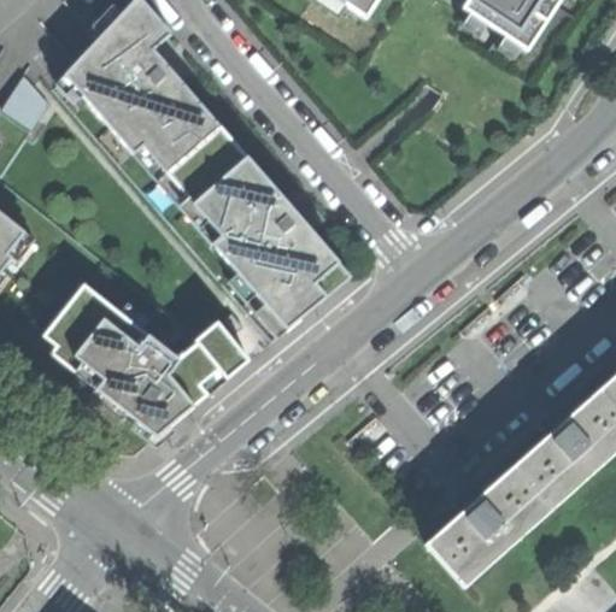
[(172,30),(145,0),(132,0),(65,71),(287,328),(352,275),(283,195),(175,70),(154,47),(172,30)]
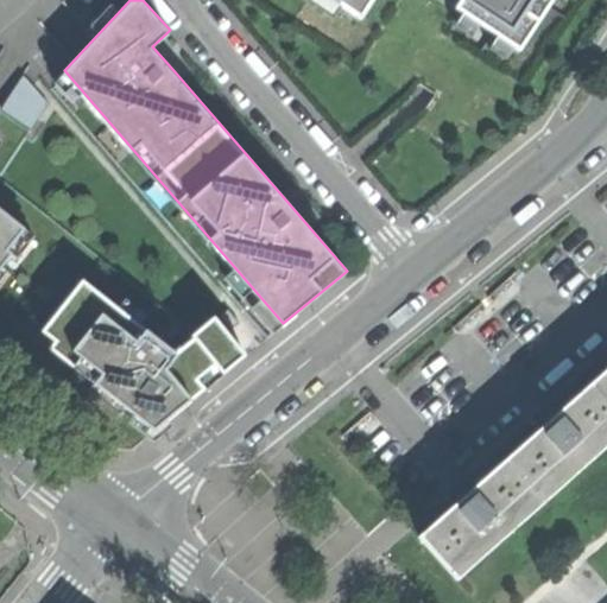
[(311,0),(335,16),(343,2),(340,0),(311,0)]
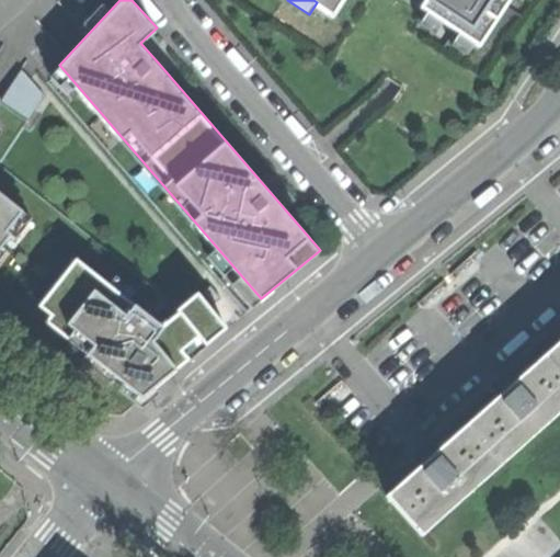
[(313,0),(317,2),(334,14),(343,0),(313,0)]
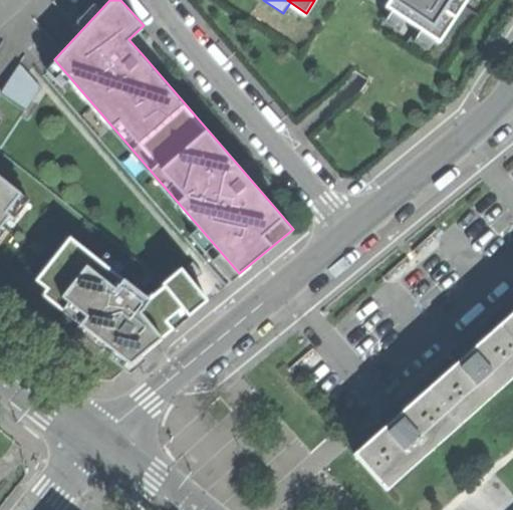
[(388,0),(386,4),(393,8),(407,18),(421,27),(414,37),(429,47),(436,37),(440,40),(465,0),(388,0)]
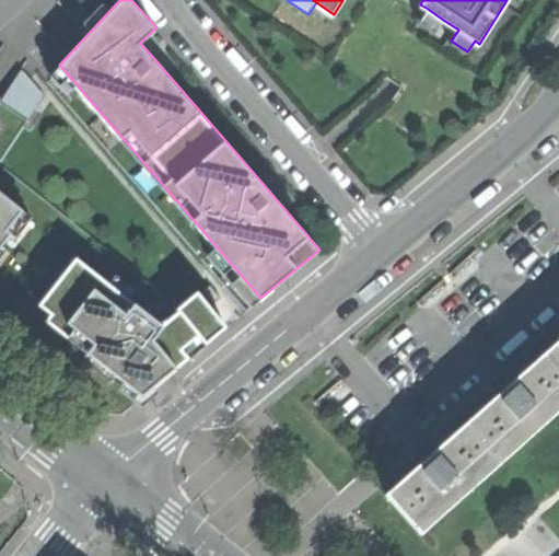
[(435,31),(443,20),(428,9),(420,20),(435,31)]
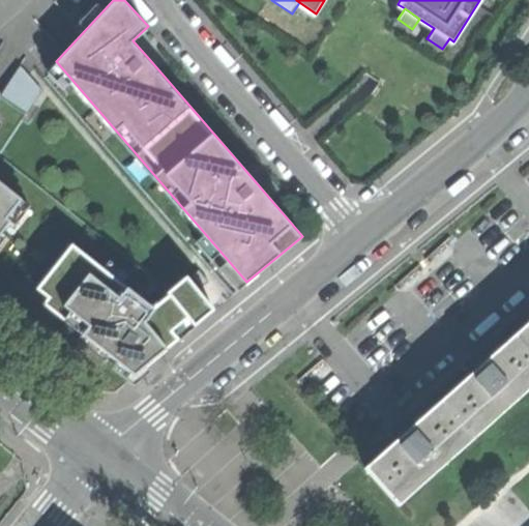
[(22,62),(2,92),(28,109),(42,86),(22,62)]
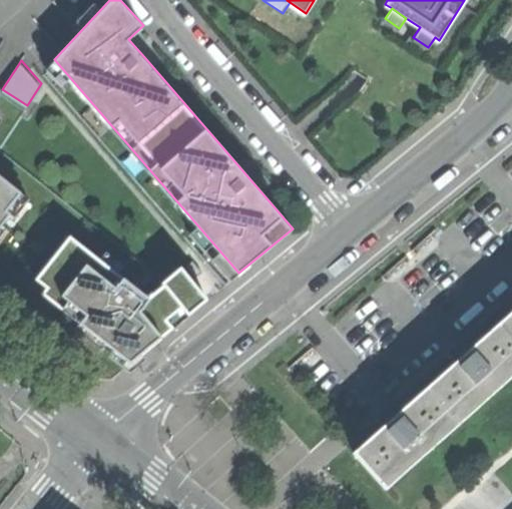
[(0,225),(11,211),(15,214),(29,197),(0,173),(0,225)]
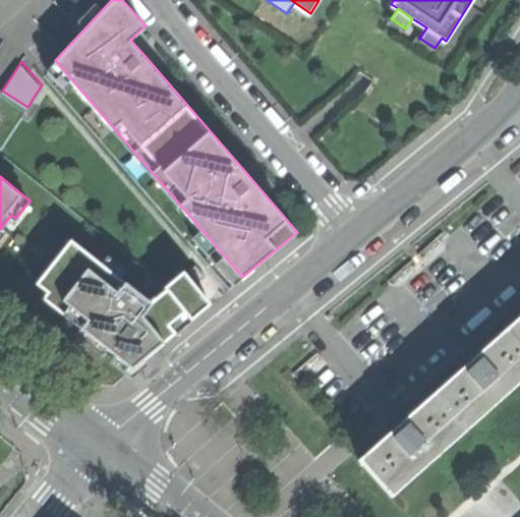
[(47,289),(42,296),(128,363),(136,354),(140,349),(148,355),(211,302),(183,269),(165,285),(167,287),(150,300),(71,237),(37,281),(47,289)]
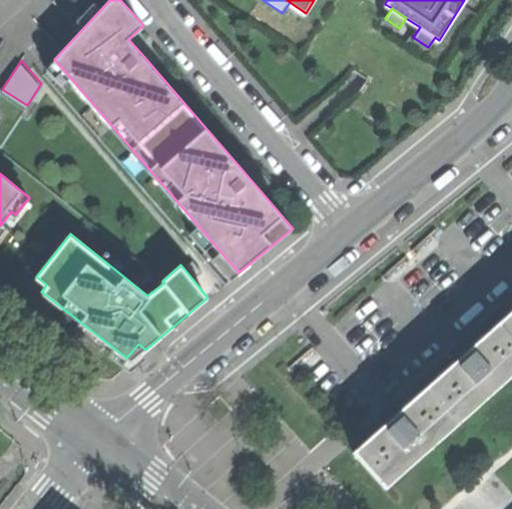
[(193,258),(186,264),(195,275),(202,269),(193,258)]
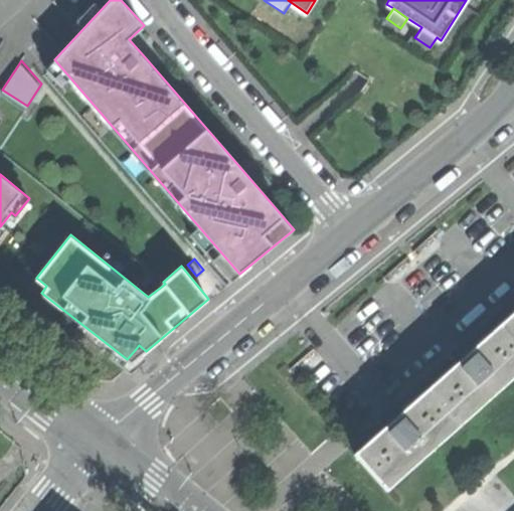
[(384,426),(355,452),(387,488),(513,375),(513,309),(472,347),(466,340),(459,346),(451,353),(457,361),(399,412),(392,405),(385,411),(378,417),(384,426)]
